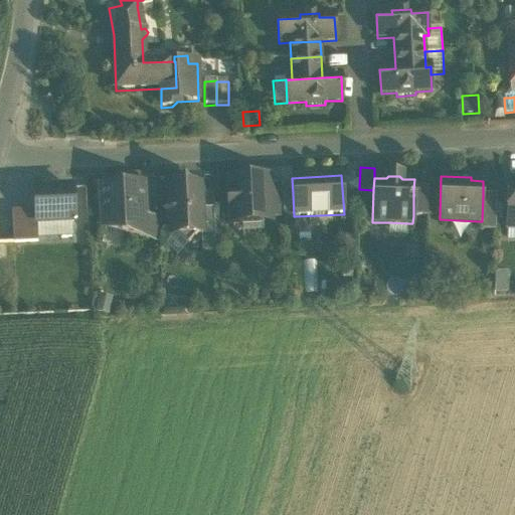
[(231,207),(231,221),(269,220),(268,188),(267,179),(229,181),(230,195),(224,202),(231,207)]
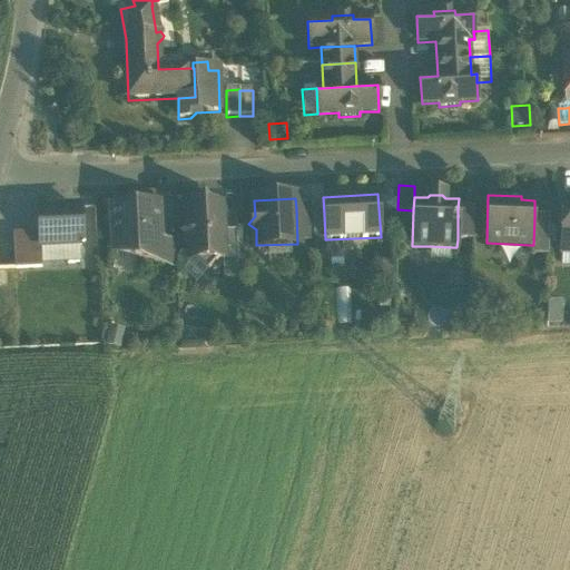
[(137,259),(161,265),(160,242),(158,205),(130,207),(128,203),(121,207),(109,208),(112,254),(119,256),(137,259)]
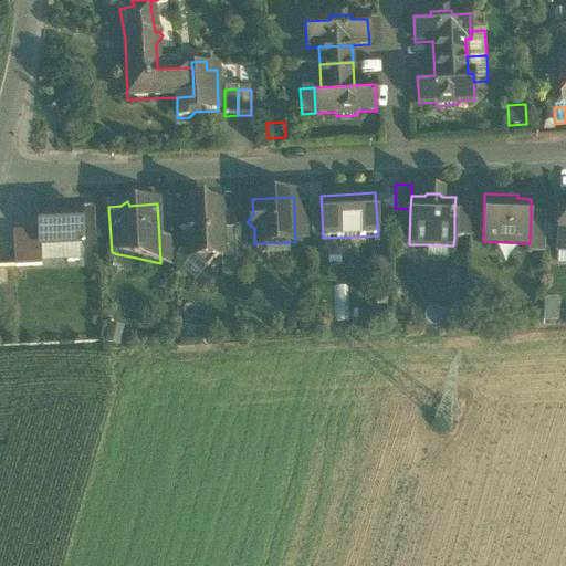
[(221,230),(220,215),(217,216),(216,217),(209,210),(210,209),(210,206),(203,207),(202,201),(184,202),(186,231),(181,236),(186,239),(192,244),(186,251),(187,254),(192,260),(206,271),(217,259),(221,259),(222,259),(221,230)]
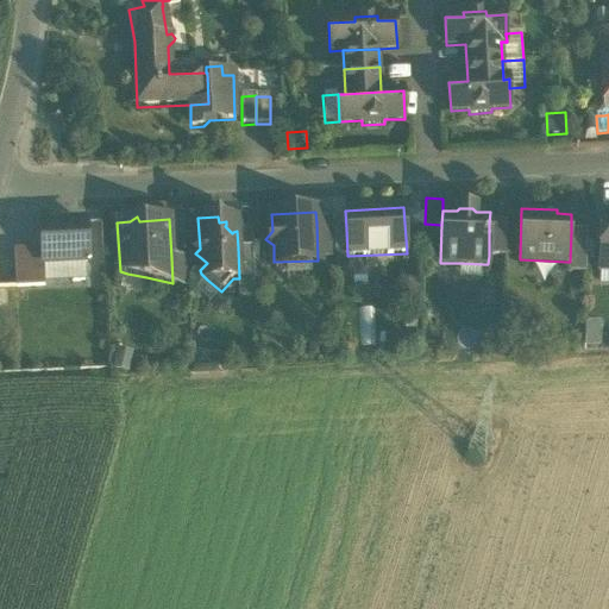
[(236,221),(226,221),(226,225),(225,226),(232,233),(233,232),(237,231),(236,221)]
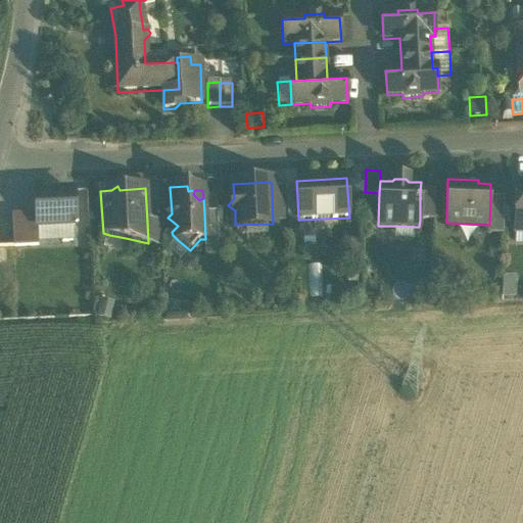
[(272,191),(273,224),(286,223),(285,196),(285,190),(272,191)]
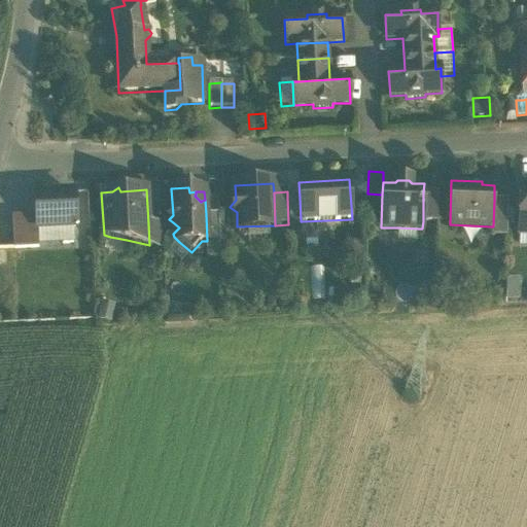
[(423,221),(436,221),(437,192),(423,192),(423,221)]
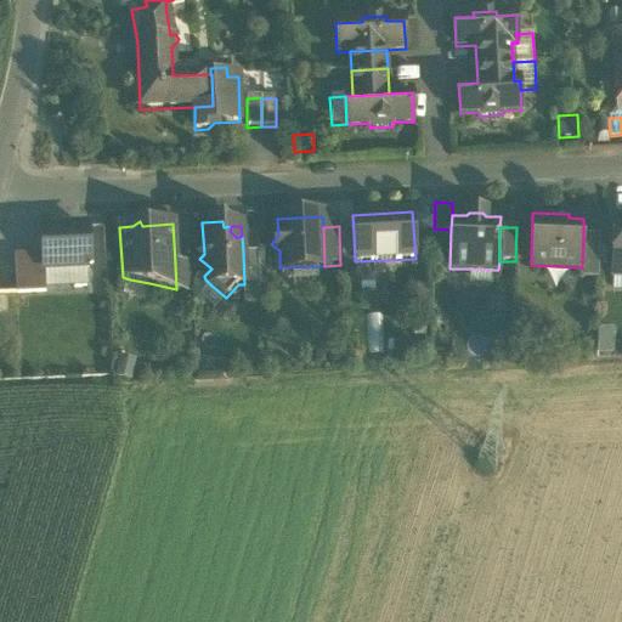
[(86,228),(43,231),(44,255),(44,270),(86,269),(88,267),(86,228)]
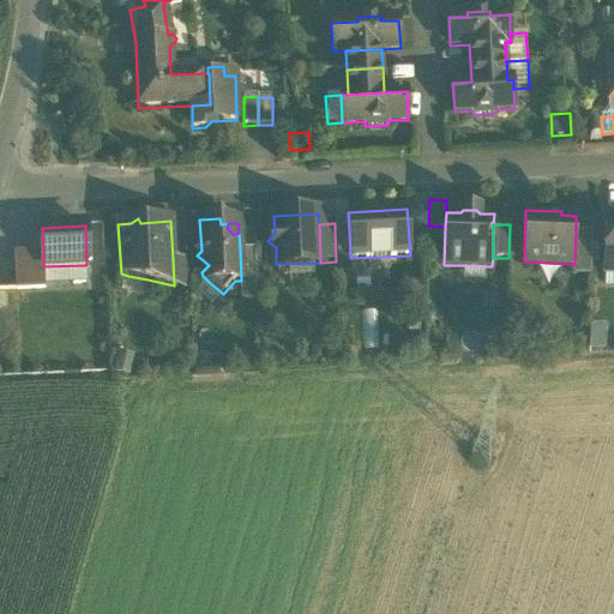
[(336,262),(337,274),(351,274),(351,258),(350,258),(349,230),(335,230),(336,262)]
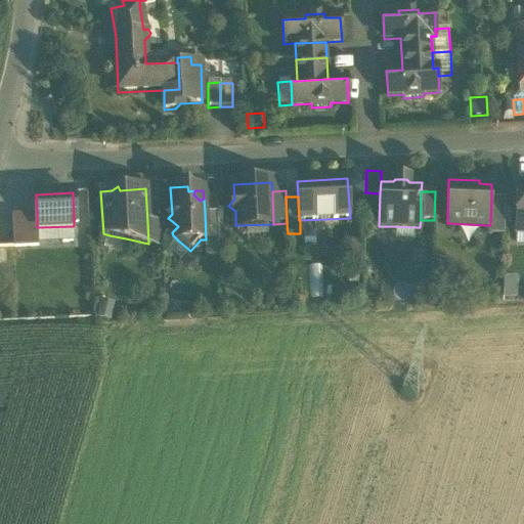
[(488,234),(504,235),(505,199),(491,199),(490,225),(488,225),(488,234)]
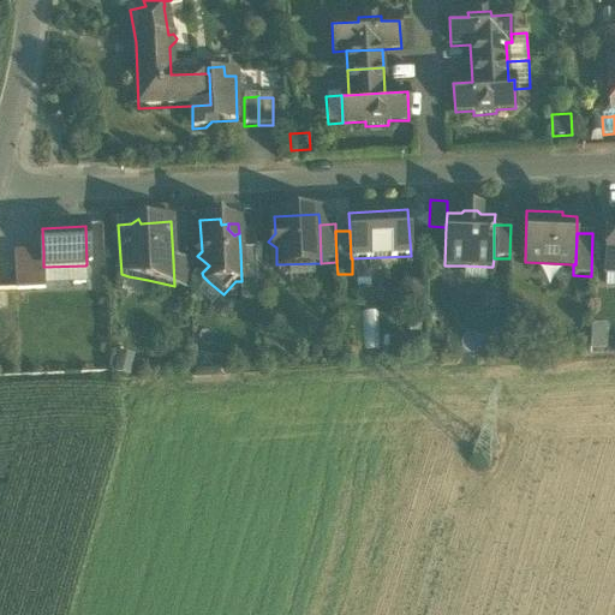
[(240,281),(240,284),(256,282),(255,249),(240,250),(242,281),(240,281)]
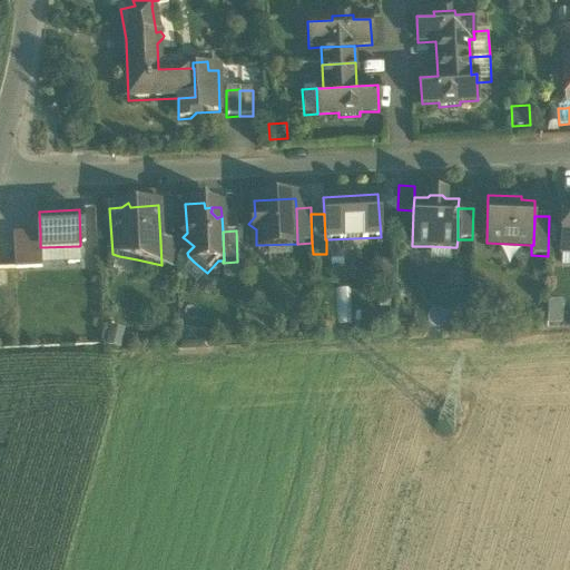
[(237,262),(238,279),(246,279),(243,231),(236,231),(237,262)]
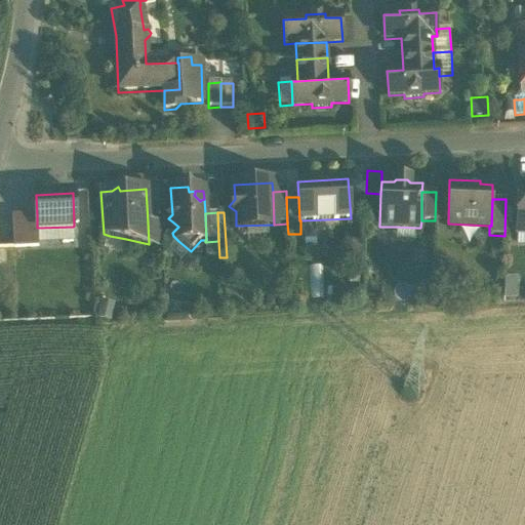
[(37,215),(11,216),(13,248),(38,247),(38,245),(37,228),(37,215)]
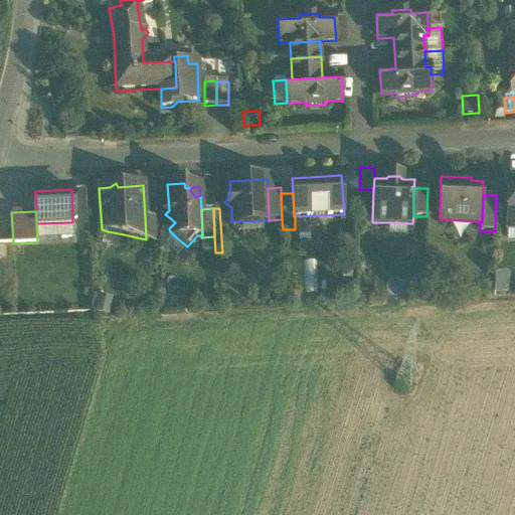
[(146,239),(158,242),(157,218),(145,218),(146,239)]
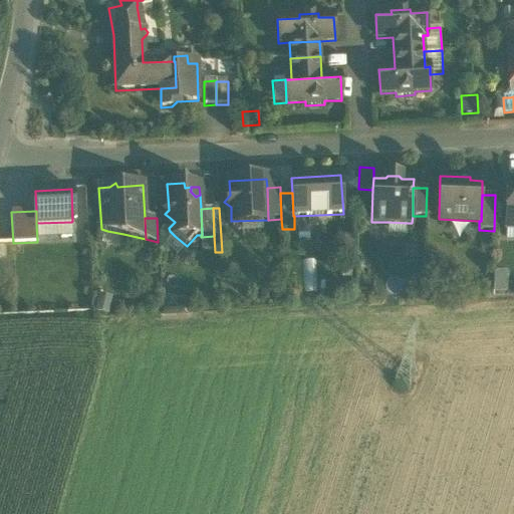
[(72,238),(71,222),(36,223),(37,240),(72,238)]
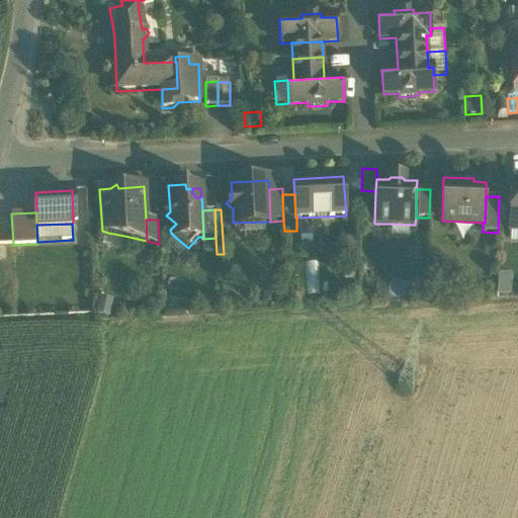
[(411,225),(391,224),(390,239),(411,239),(411,225)]
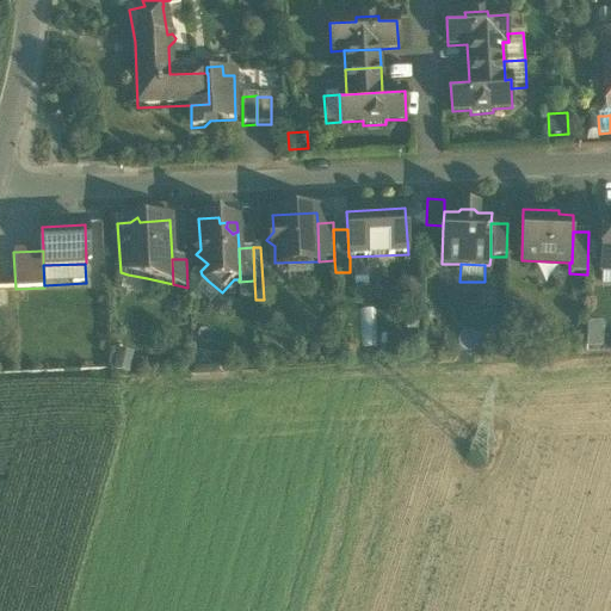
[(147,278),(128,275),(123,292),(142,297),(147,278)]
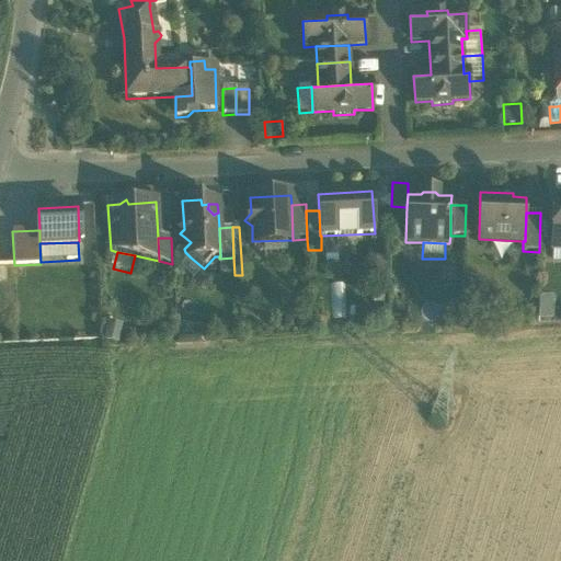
[(204,268),(191,258),(180,270),(193,281),(204,268)]
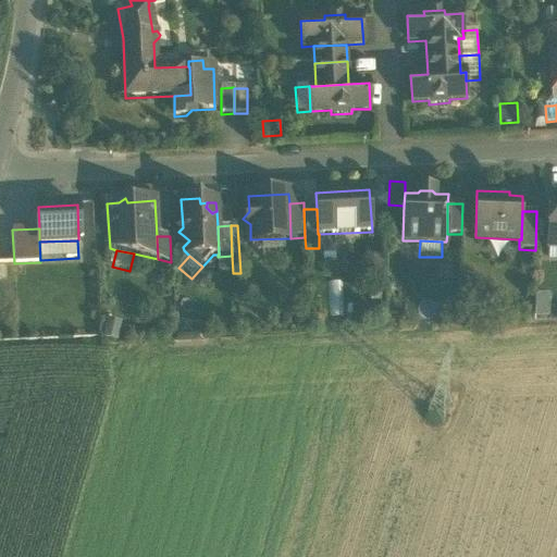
[(233,273),(232,256),(218,257),(219,274),(233,273)]
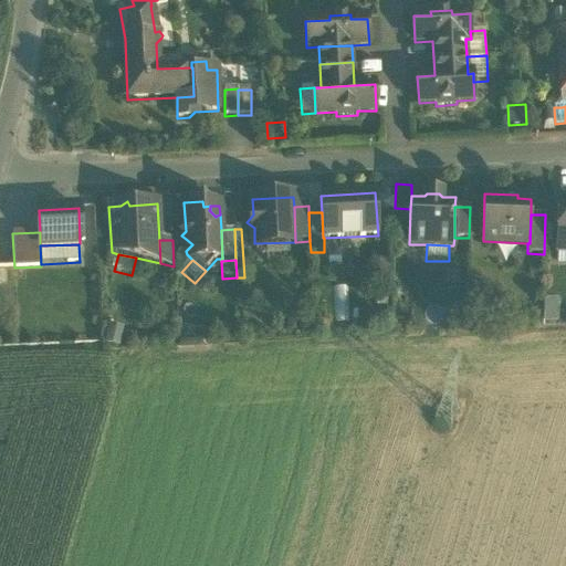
[(542,323),(557,324),(558,301),(543,300),(542,323)]
